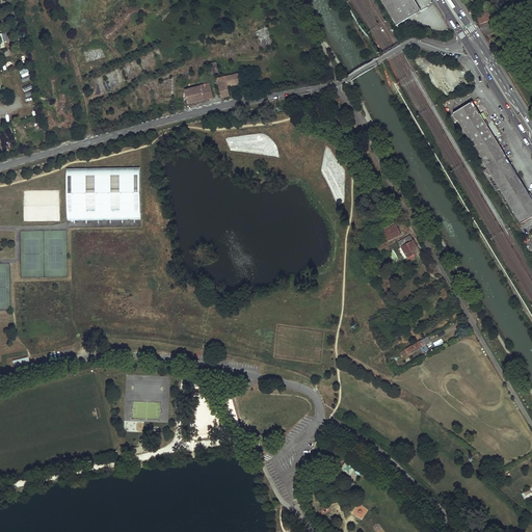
[(379,0),(393,25),(419,10),(413,0),(379,0)]
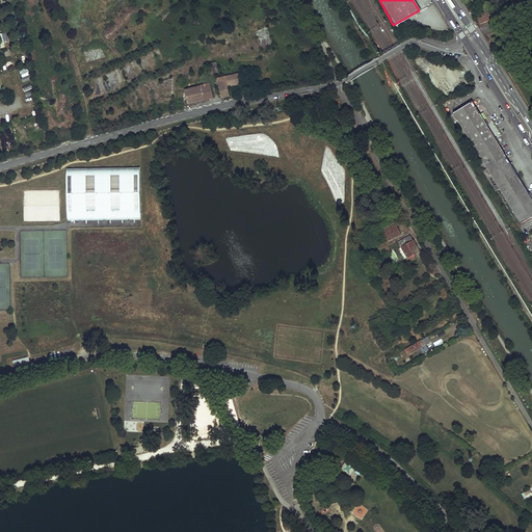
[(490,19),(487,9),(477,14),(480,24),(494,20),(493,18),(490,19)]
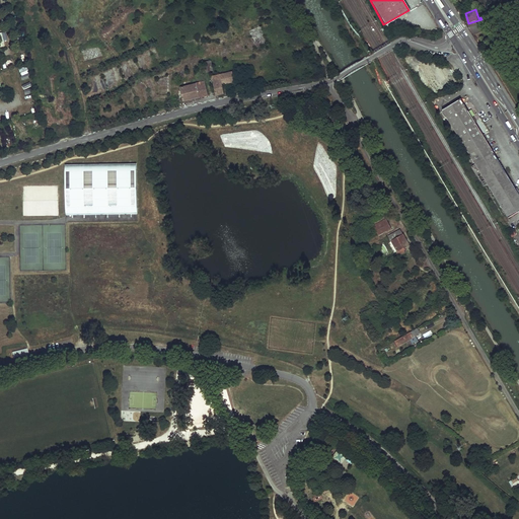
[(211,61),(204,63),(206,73),(213,71),(211,61)]
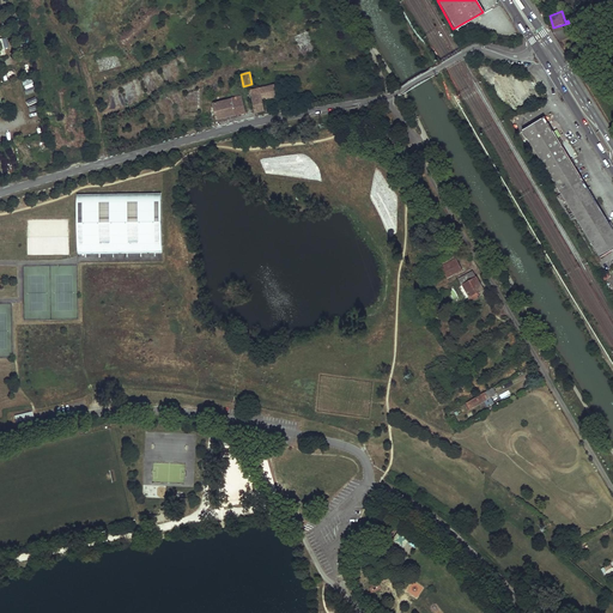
[(274,86),(252,91),(253,98),(252,98),(255,113),(265,111),(262,101),(277,97),(274,86)]
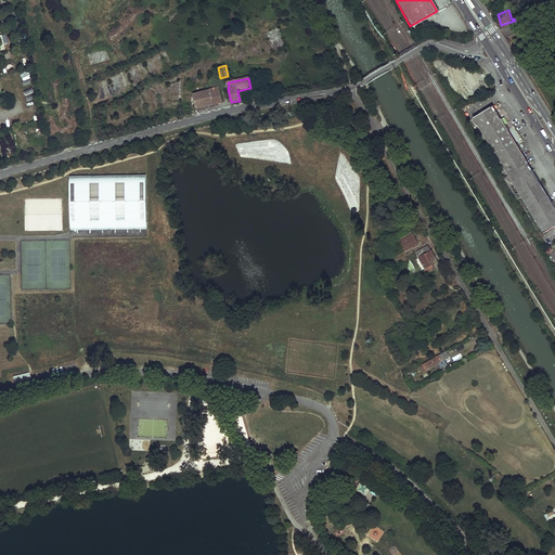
[(208,90),(192,94),(195,108),(222,102),(219,87),(208,89),(208,90)]
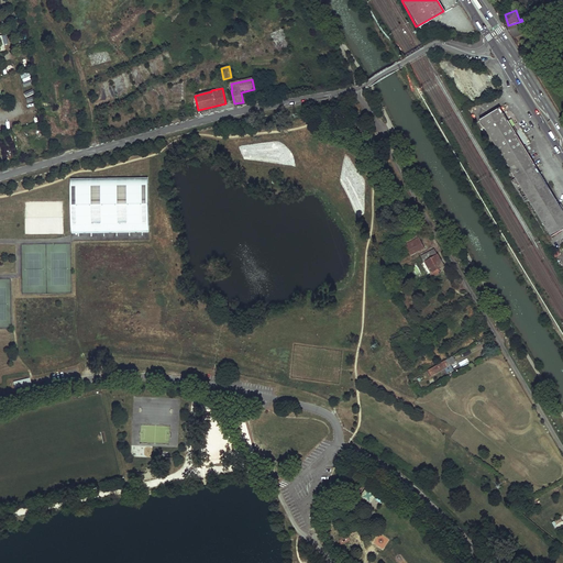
[(537,167),(500,108),(476,123),(511,181),(537,167)]
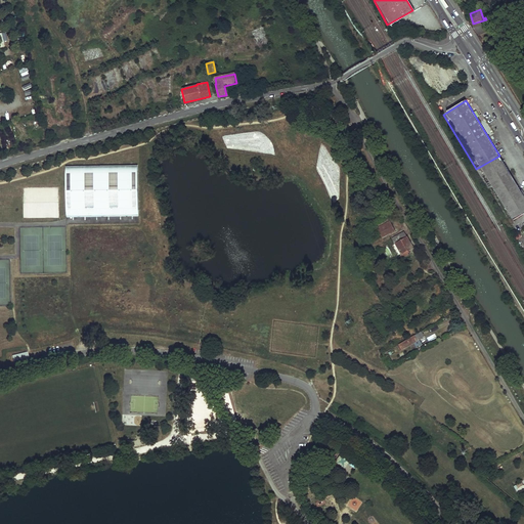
[(523,197),(499,156),(476,169),(481,178),(485,175),(492,186),(488,189),(505,216),(509,214),(513,220),(523,214),(523,197)]
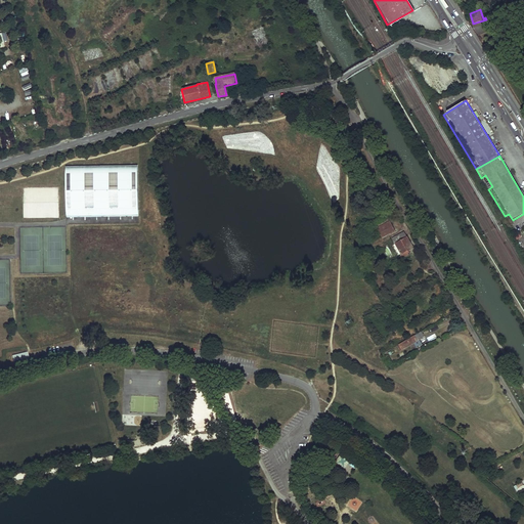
[(138,216),(138,165),(67,166),(67,217),(138,216)]
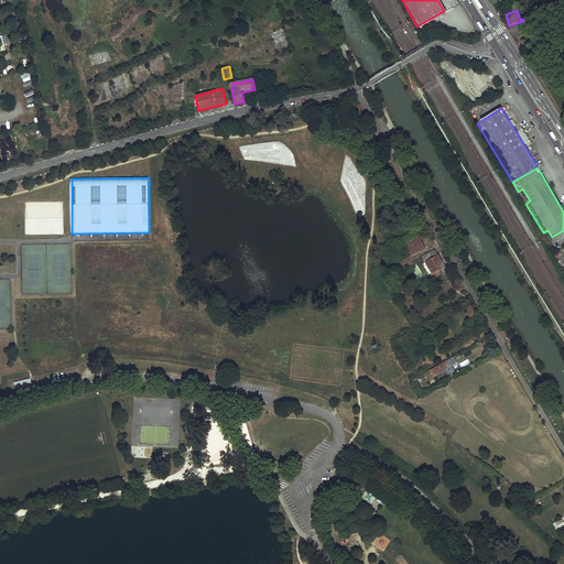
[(522,188),(518,192),(525,204),(530,201),(522,188)]
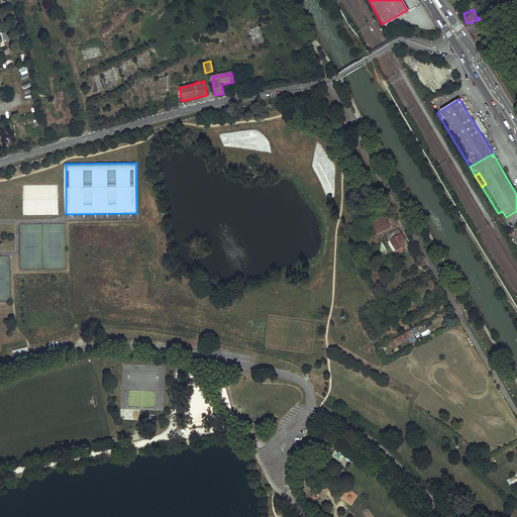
[(373,226),(384,219),(382,216),(371,222),(373,226)]
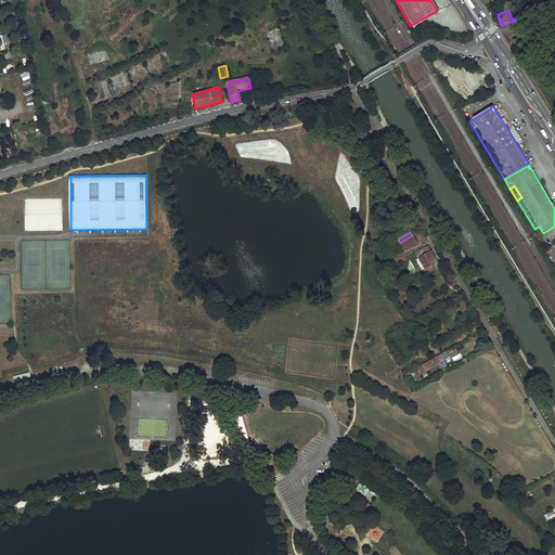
[(412,235),(400,243),(405,253),(417,245),(412,235)]
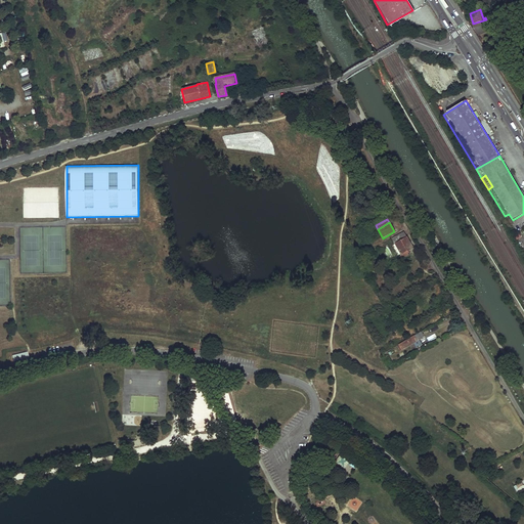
[(403,233),(392,239),(395,244),(405,237),(403,233)]
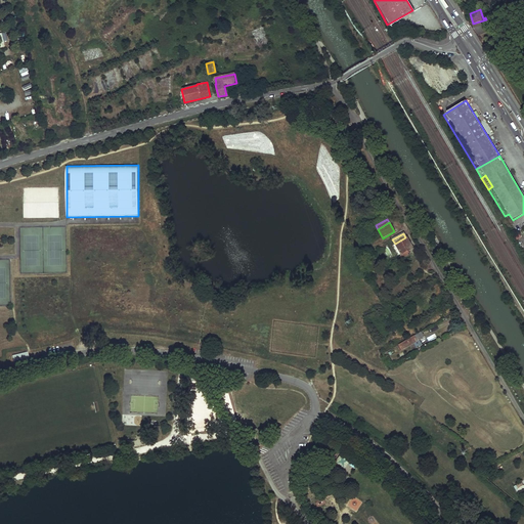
[(405,237),(395,244),(402,258),(408,255),(406,251),(412,248),(406,237),(405,237)]
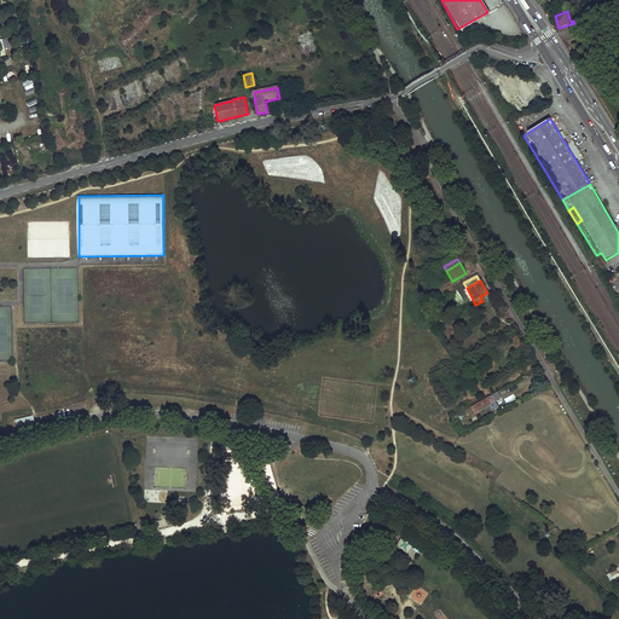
[(498,392),(472,408),(474,412),(501,398),(498,392)]
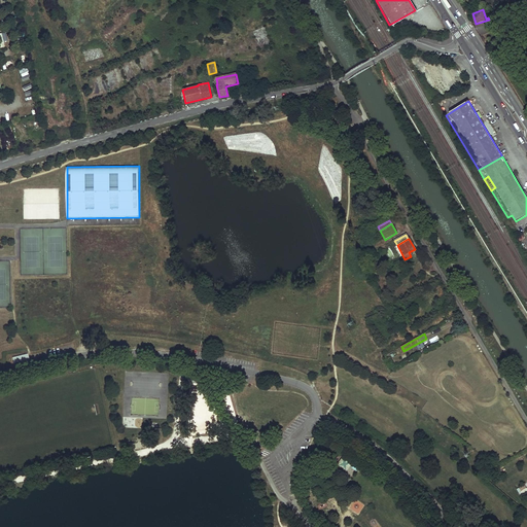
[(29,359),(28,354),(12,358),(13,363),(29,359)]
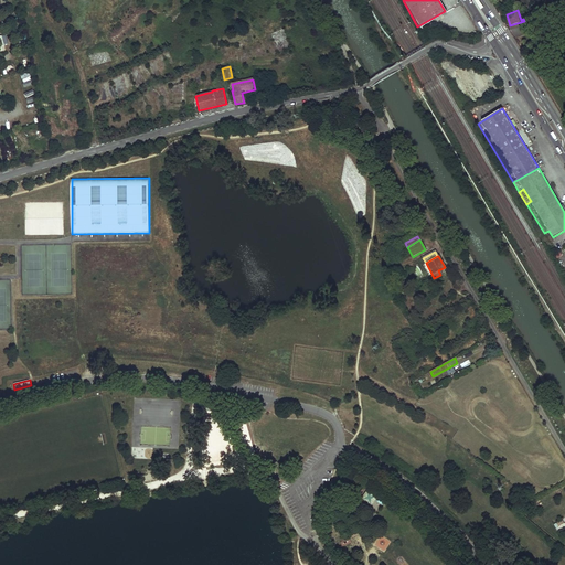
[(140,444),(168,445),(168,428),(140,427),(140,444)]
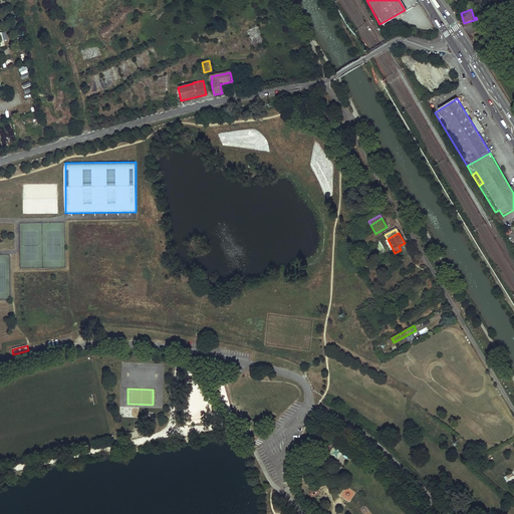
[(247,409),(241,403),(233,412),(238,417),(247,409)]
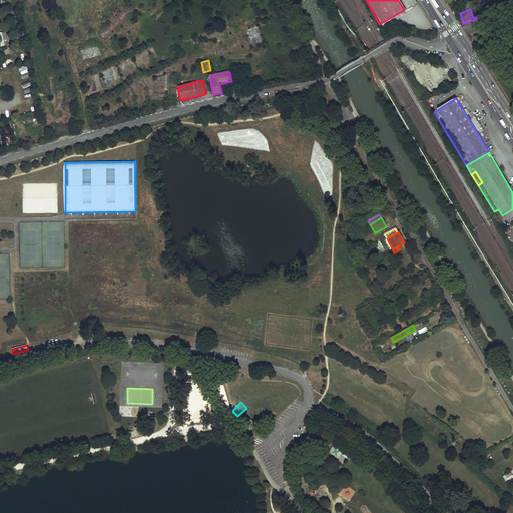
[(511,471),(503,476),(505,479),(512,475),(511,471)]
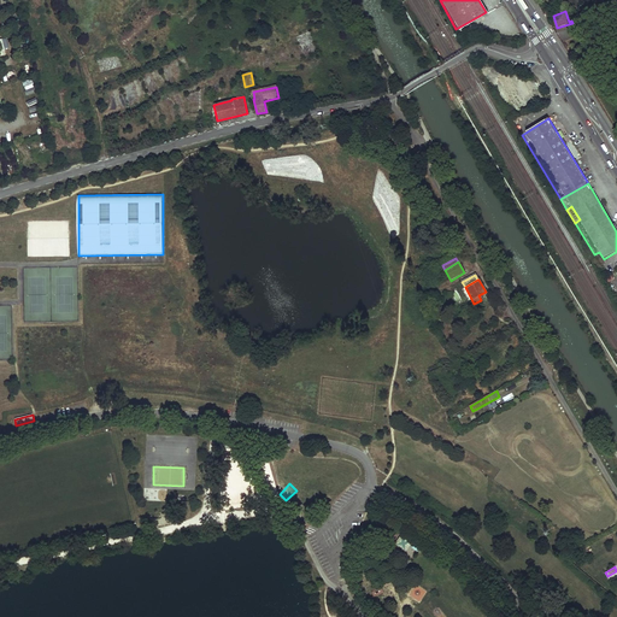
[(419,603),(424,591),(415,587),(410,599),(419,603)]
